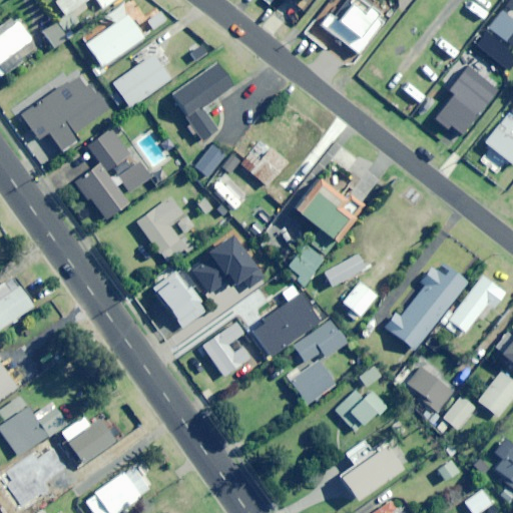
[(56,0),(55,1),(64,15),(56,21),(64,31),(78,22),(71,11),(86,0),(95,0),(102,9),(114,0),(56,0)]
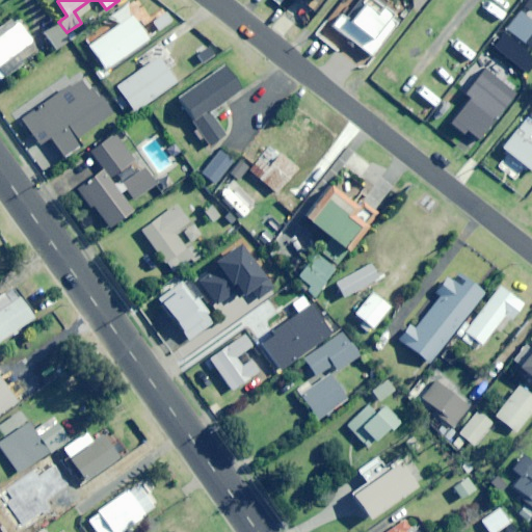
[(331,25),(371,56),(396,23),(390,18),(392,15),(373,0),(364,0),(348,21),(340,15),(331,25)]
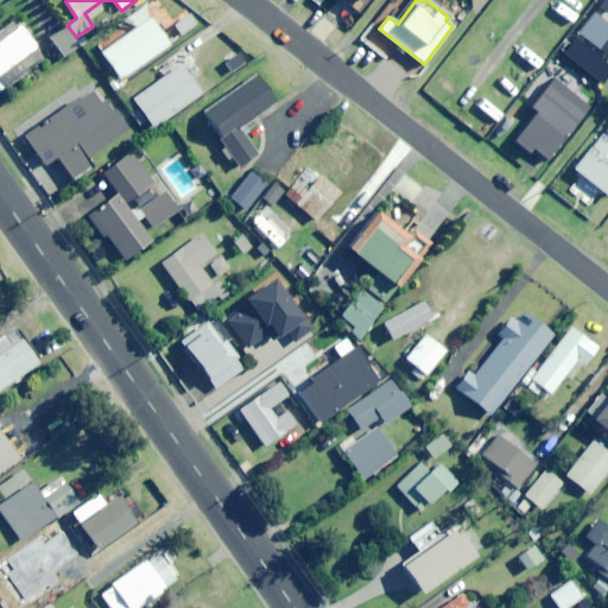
[(574,14),(582,0),(563,0),(559,5),(574,14)]
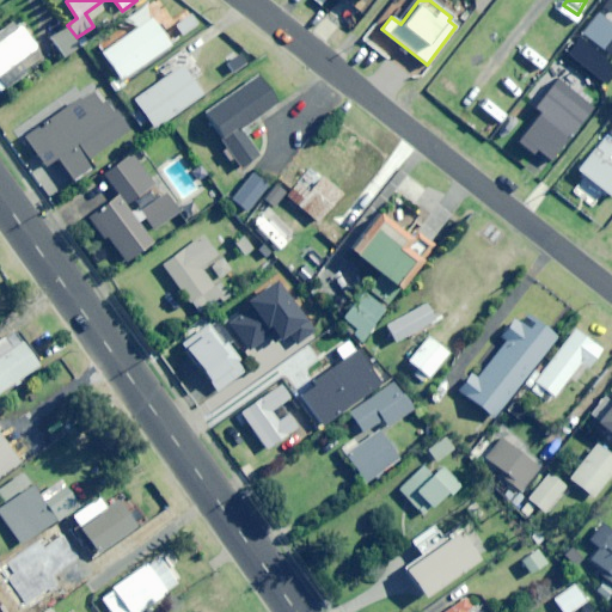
[(611,55),(611,24),(598,12),(583,31),(611,55)]
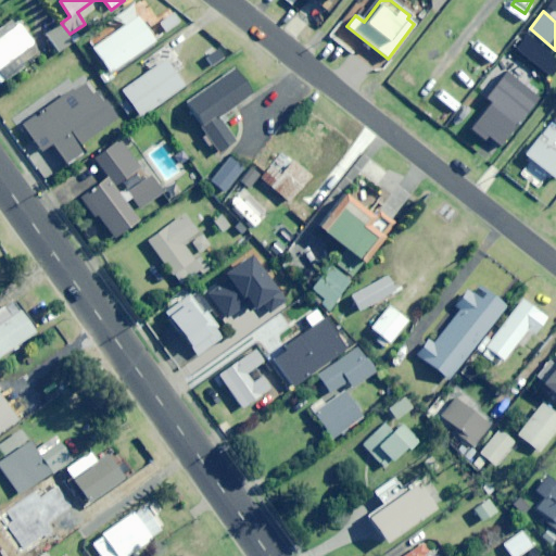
[(111,73),(155,41),(137,15),(92,47),(111,73)]
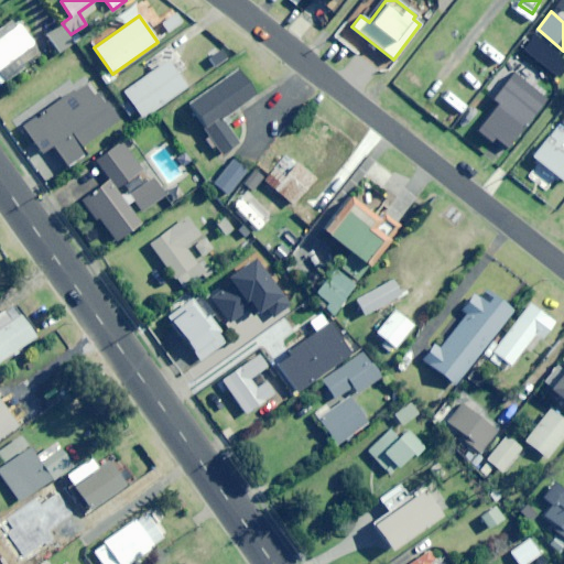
[(17,56),(36,43),(18,18),(12,22),(15,26),(0,38),(0,83),(1,85),(25,67),(17,56)]
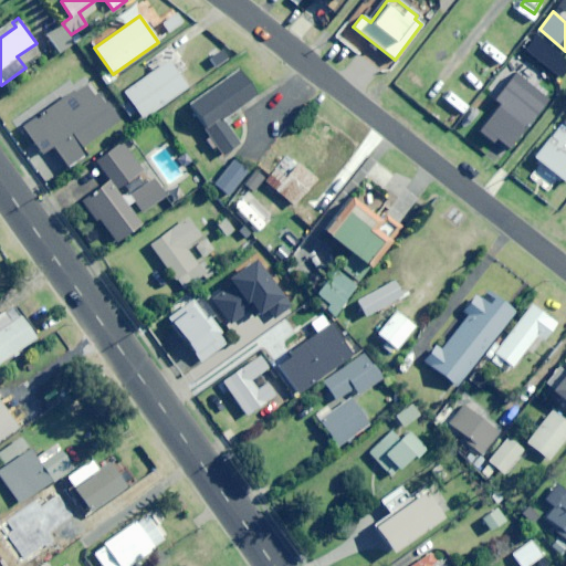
[(71,38),(61,23),(45,33),(59,53),(74,43),(71,38)]
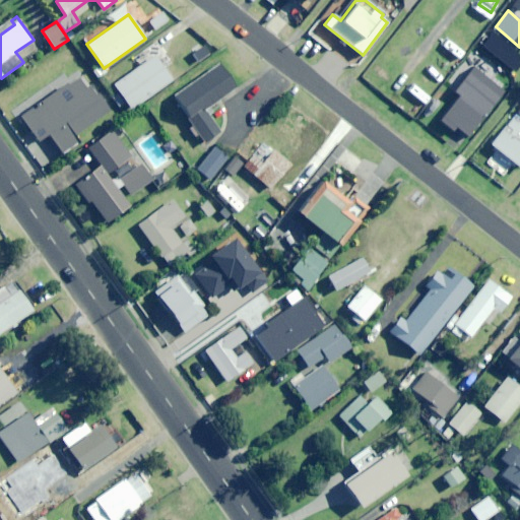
[(65,35),(68,40),(77,33),(74,27),(65,35)]
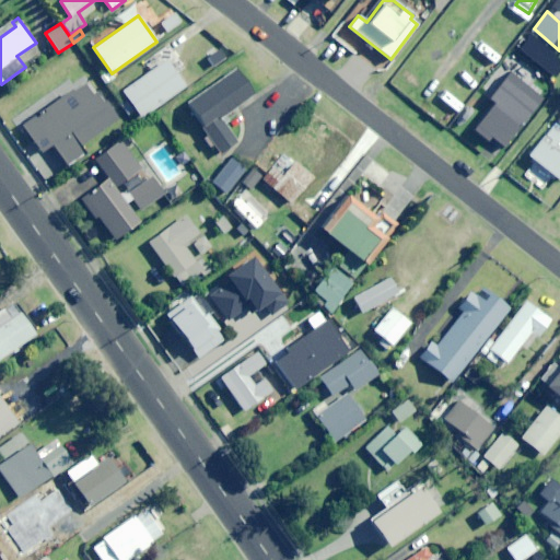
[(141,117),(185,85),(166,59),(123,91),(141,117)]
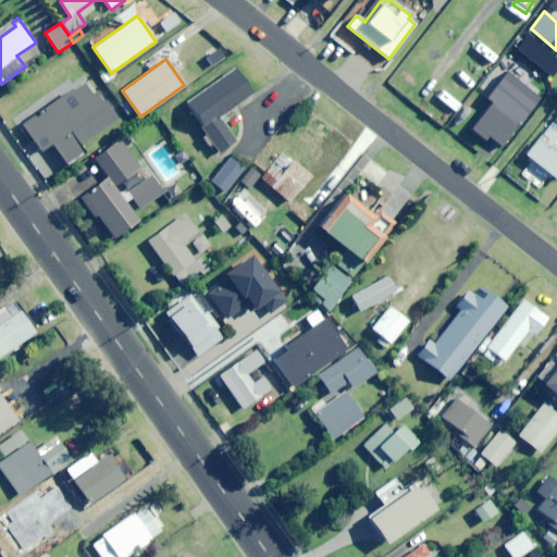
[(505,76),(533,99),(545,85),(524,67),(527,65),(519,59),(505,76)]
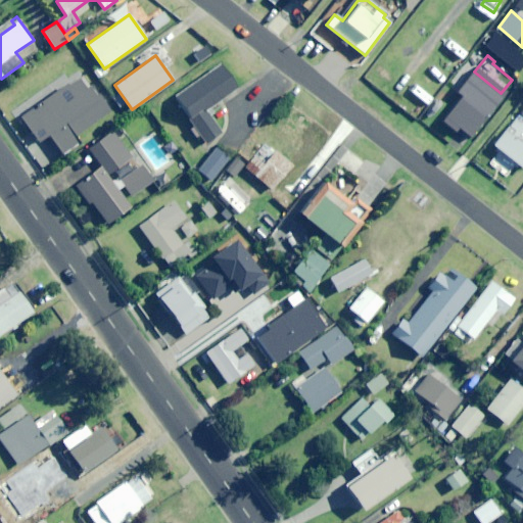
[(206,109),(237,89),(221,64),(176,96),(206,142),(222,132),(206,109)]
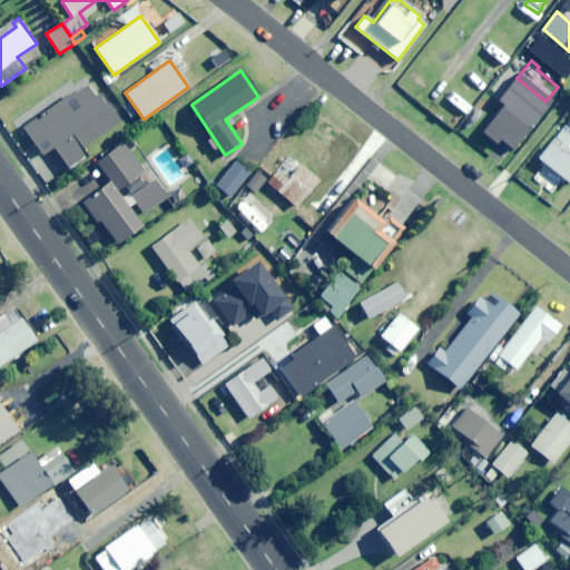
[(111,108),(108,111),(88,82),(23,127),(42,155),(53,147),(69,169),(88,156),(82,148),(121,121),(111,108)]
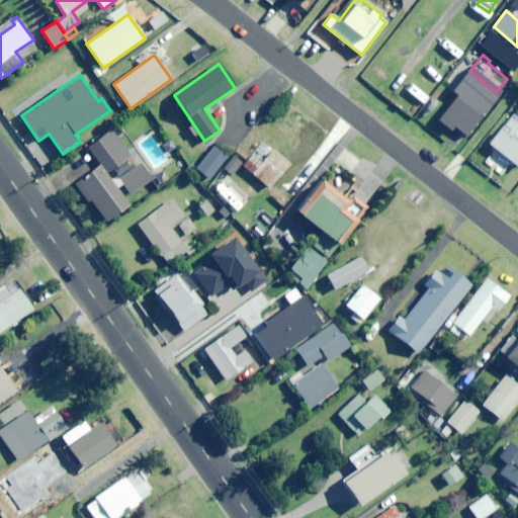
[(517,137),(515,135),(517,131),(517,121),(512,116),(490,144),(517,167),(517,137)]
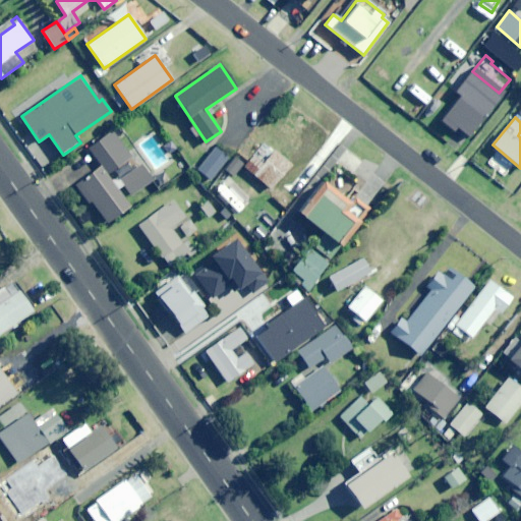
[(108,173),(131,156),(113,130),(90,149),(108,173)]
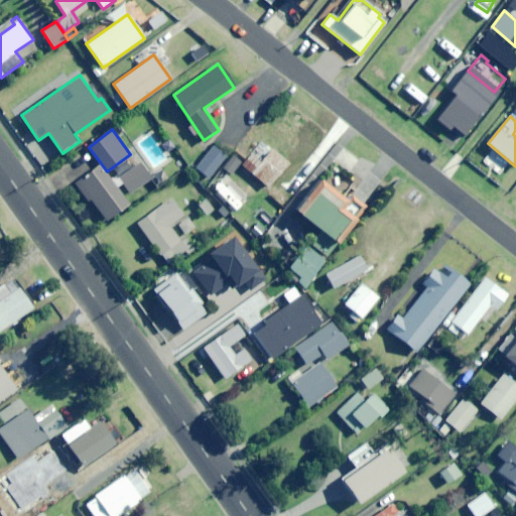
[(268,186),(288,164),(262,141),(253,152),(263,160),(252,172),(268,186)]
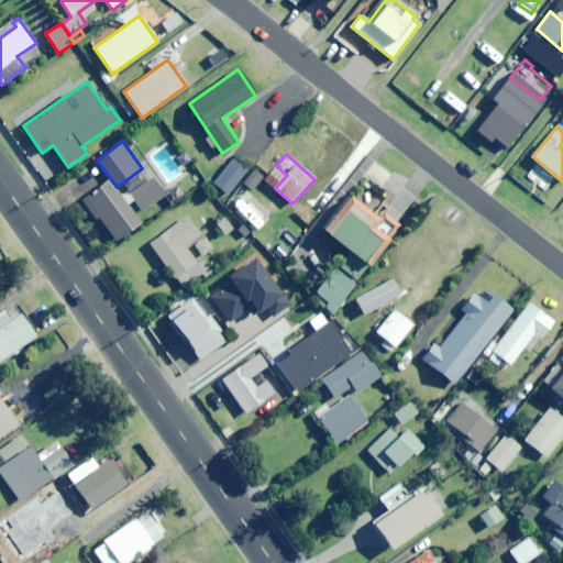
[(224,198),(246,169),(232,159),(214,183),(217,191),(224,198)]
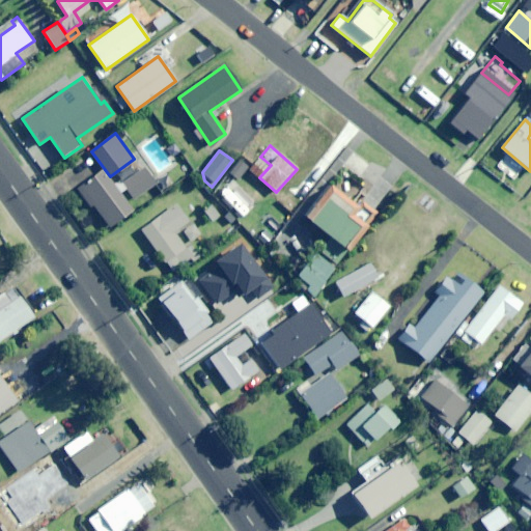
[(134,199),(156,183),(144,167),(137,172),(133,166),(118,176),(134,199)]
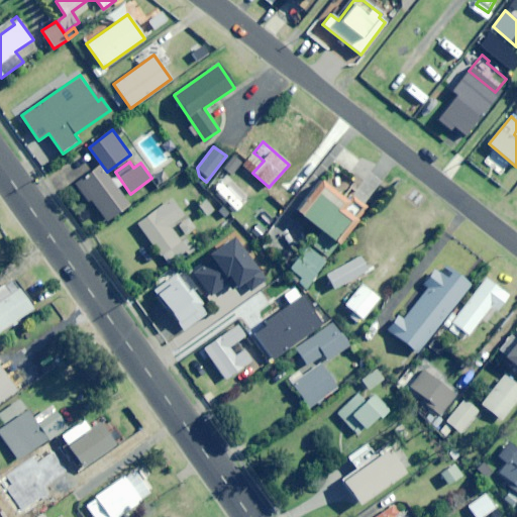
[(116,188),(121,183),(111,171),(106,176),(98,166),(77,185),(107,221),(128,203),(116,188)]
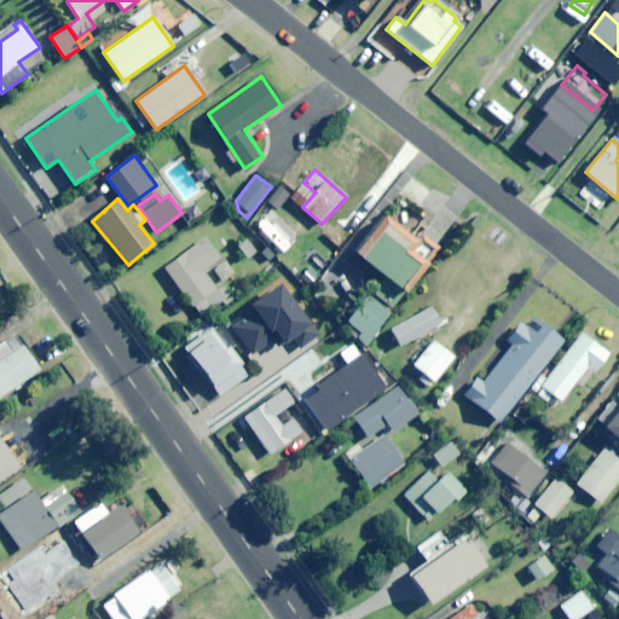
[(347,322),(370,340),(440,246),(416,227),(421,221),(406,210),(395,224),(379,210),(324,283),(357,308),(347,322)]
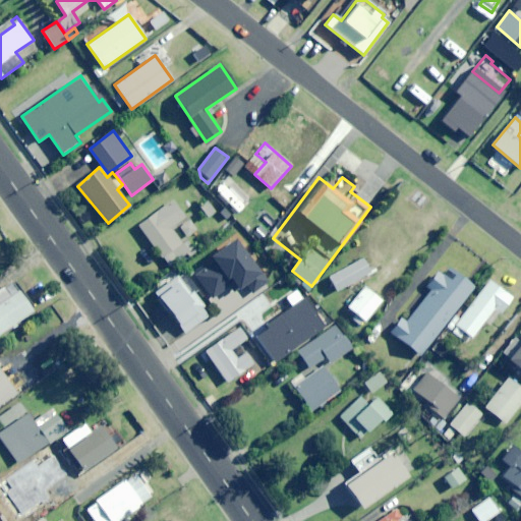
[(262,233),(282,208),(270,197),(249,223),(262,233)]
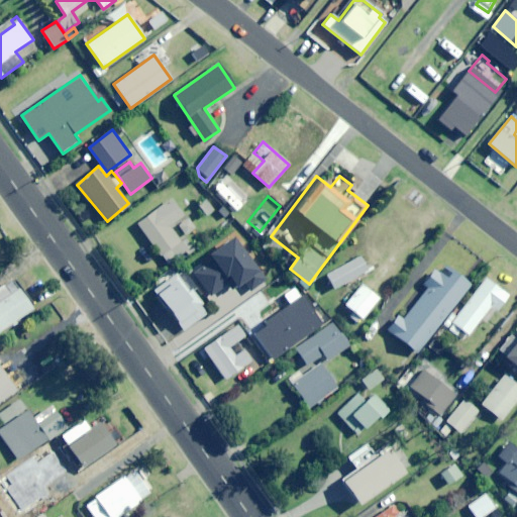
[(173,199),(137,222),(170,270),(195,251),(186,237),(180,241),(169,225),(184,216),(173,199)]
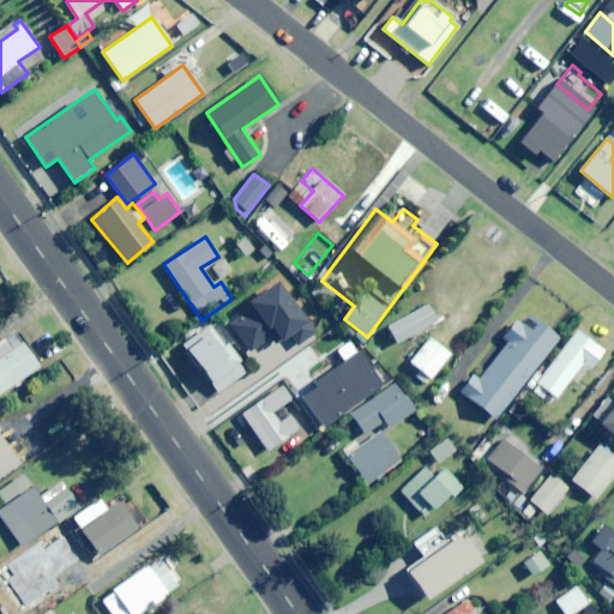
[(242,257),(254,250),(246,236),(234,244),(242,257)]
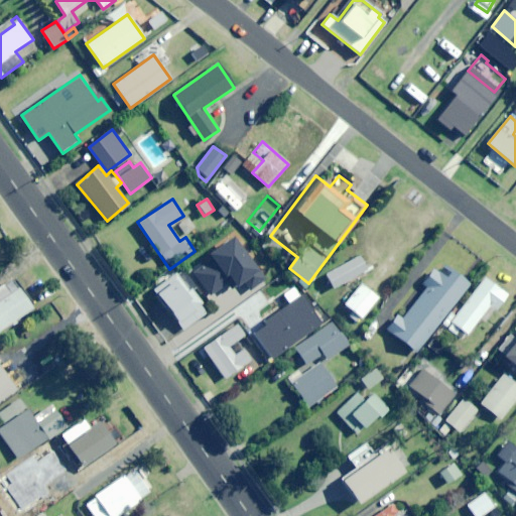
[(183,236),(195,228),(187,218),(176,227),(183,236)]
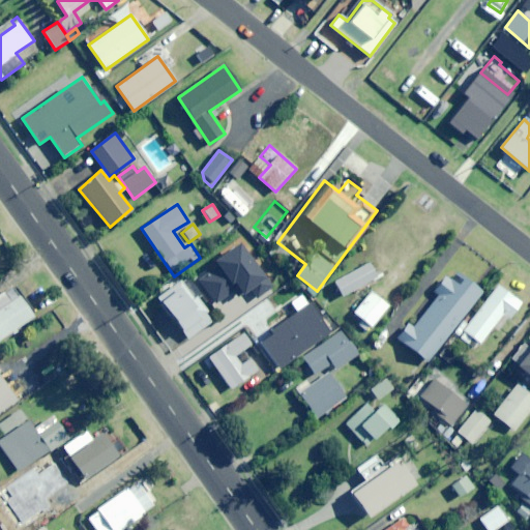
[(239,297),(265,277),(238,243),(214,262),(217,266),(199,281),(218,305),(235,293),(239,297)]
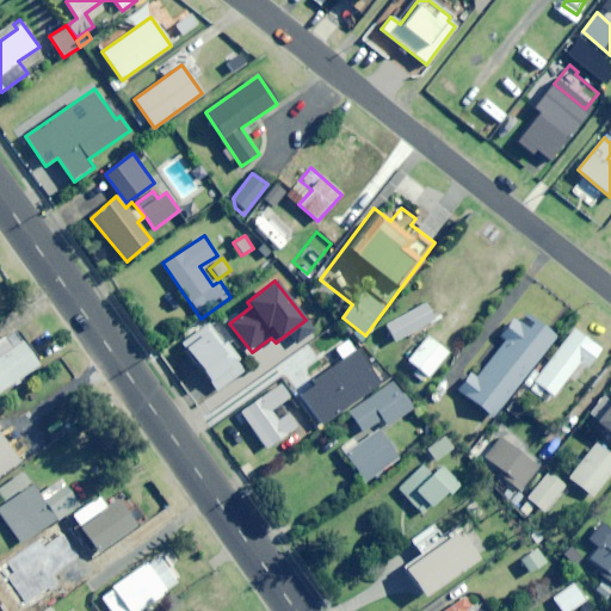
[(395,341),(434,320),(425,302),(386,325),(395,341)]
